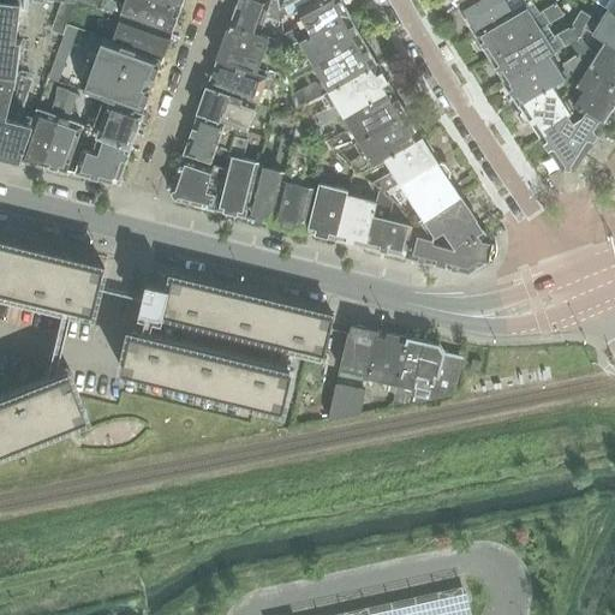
[(0,0),(0,154),(0,155),(15,159),(16,157),(17,159),(16,159),(19,160),(34,126),(31,125),(5,118),(16,75),(18,75),(23,41),(18,40),(22,0),(61,0),(51,31),(64,36),(65,35),(67,25),(76,5),(75,5),(76,0),(0,0)]
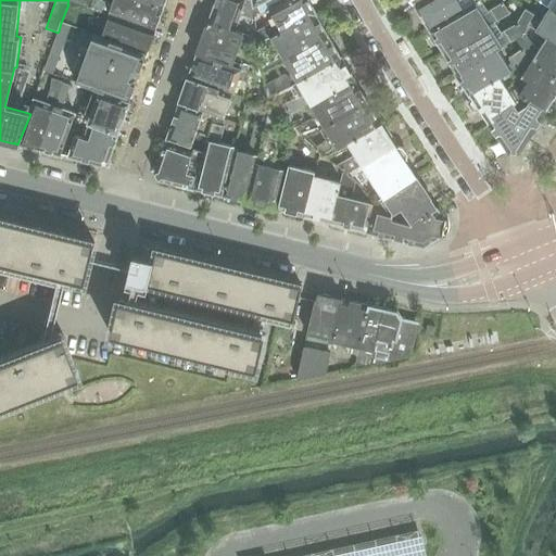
[(91,9),(109,15),(144,27),(154,30),(163,9),(137,0),(113,0),(112,5),(97,0),(93,0),(91,8),(91,9)]
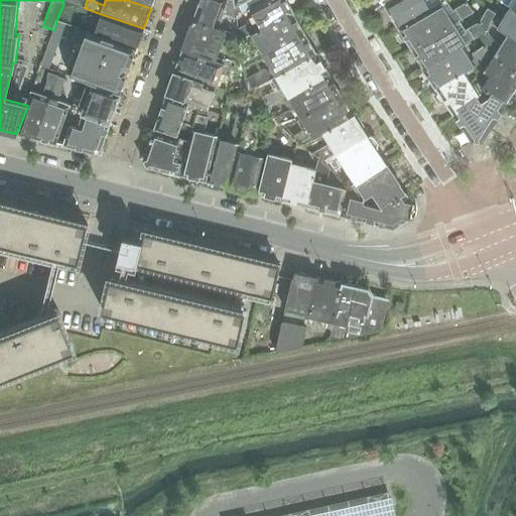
[(235,12),(235,8),(233,0),(232,0),(201,0),(194,21),(218,30),(219,29),(224,13),(235,17),(234,11),(235,12)]
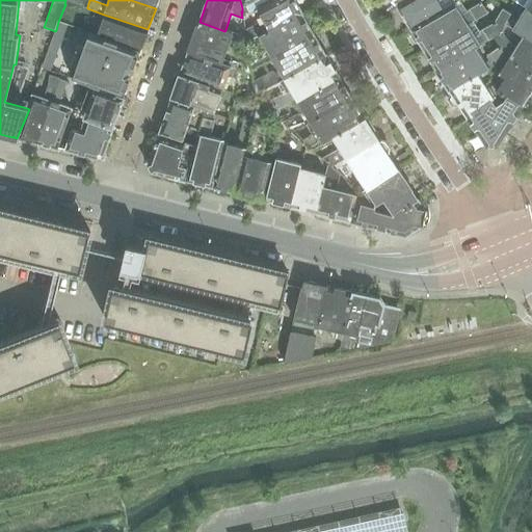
[(239,0),(240,0),(242,8),(242,12),(241,11),(242,18),(258,9),(274,0),(239,0)]
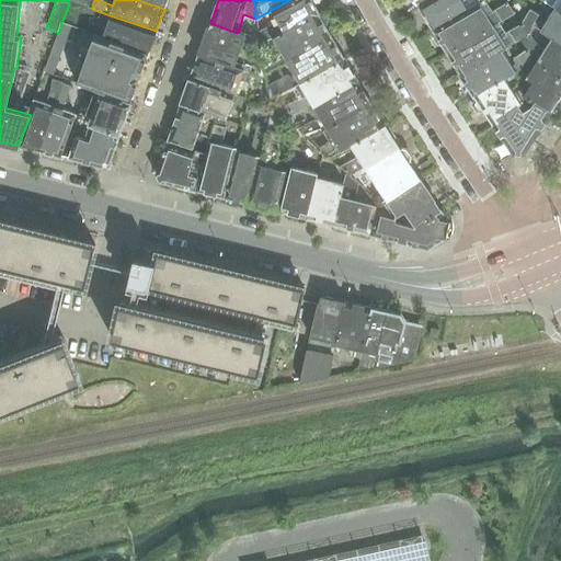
[(277,22),(259,33),(260,39),(261,46),(274,39),(318,15),(319,15),(310,0),(289,0),(272,10),(277,22)]
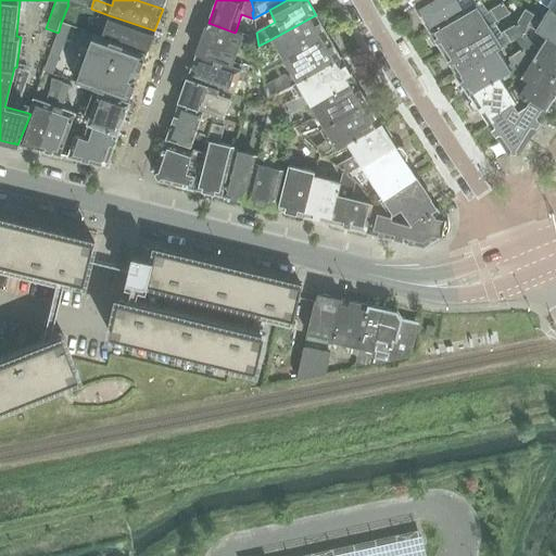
[(427,0),(415,8),(429,30),(464,10),(475,3),(472,0),(427,0)]
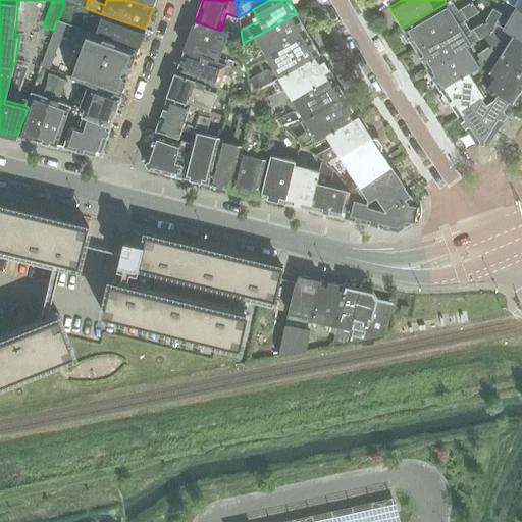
[(478,13),(475,7),(472,3),(460,9),(460,10),(458,11),(451,0),(435,9),(403,29),(415,49),(464,21),(478,13)]
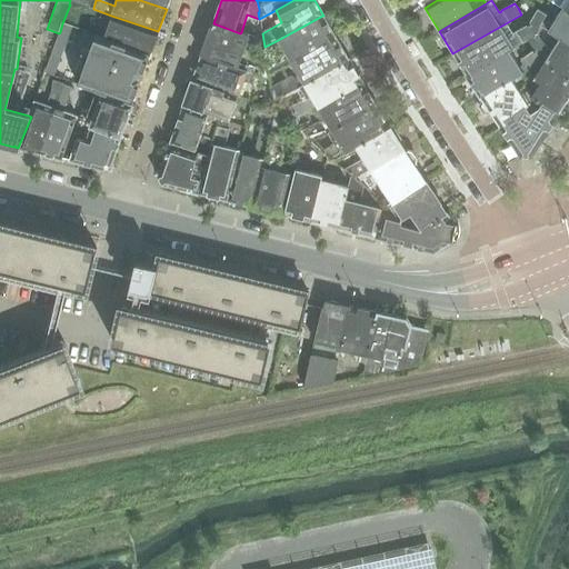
[(568,0),(548,0),(561,9),(562,8),(568,12),(568,0)]
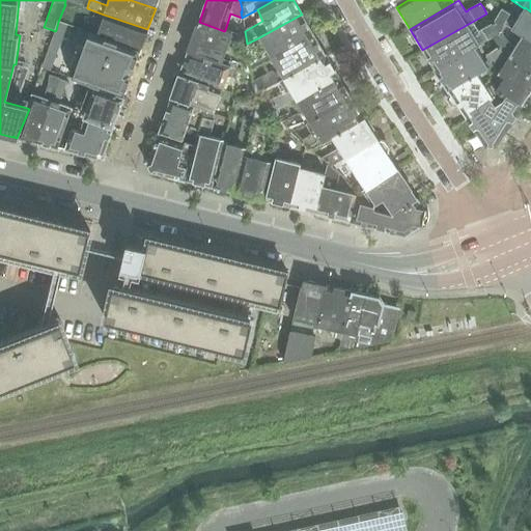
[(522,36),(530,40),(530,11),(525,7),(524,8),(514,25),(511,29),(522,36)]
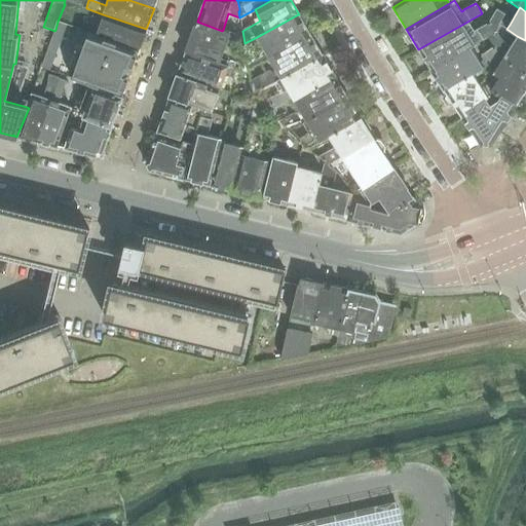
[(488,24),(495,33),(496,32),(499,24),(504,14),(497,9),(488,23),(488,24)]
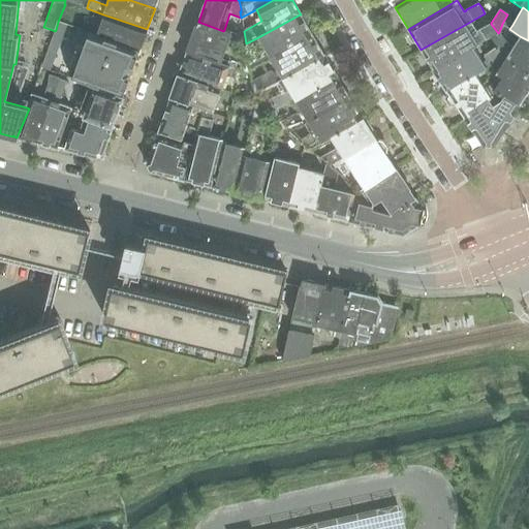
[(80,30),(89,33),(96,36),(139,52),(147,29),(137,26),(103,14),(99,27),(84,21),(80,30)]
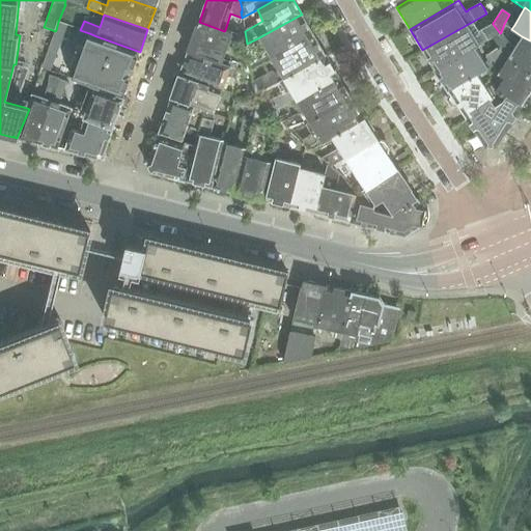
[(301,15),(259,37),(267,50),(260,53),(258,51),(249,56),(251,70),(272,59),(312,35),(301,15)]
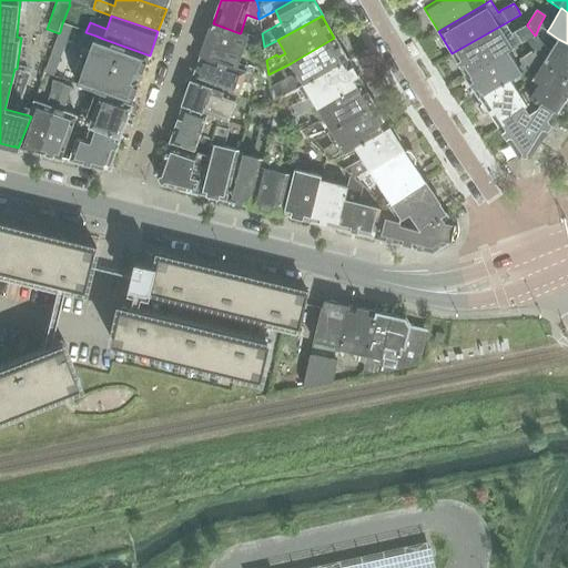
[(545,16),(539,26),(547,31),(550,27),(545,22),(548,18),(545,16)]
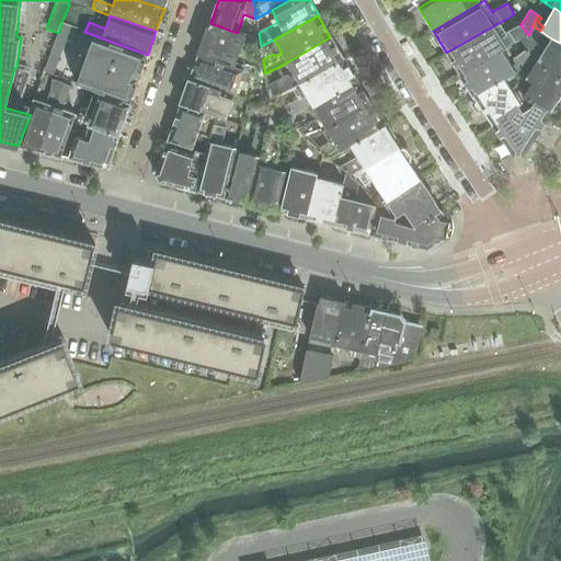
[(59,32),(68,35),(71,26),(61,23),(59,32)]
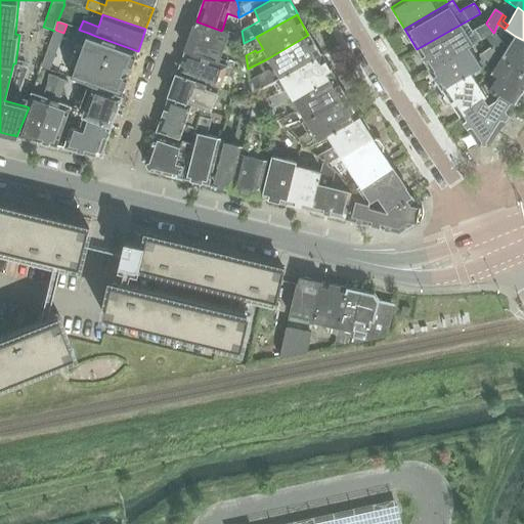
[(244,45),(244,43),(243,37),(222,30),(221,31),(197,22),(192,33),(185,51),(219,62),(227,40),(244,45)]
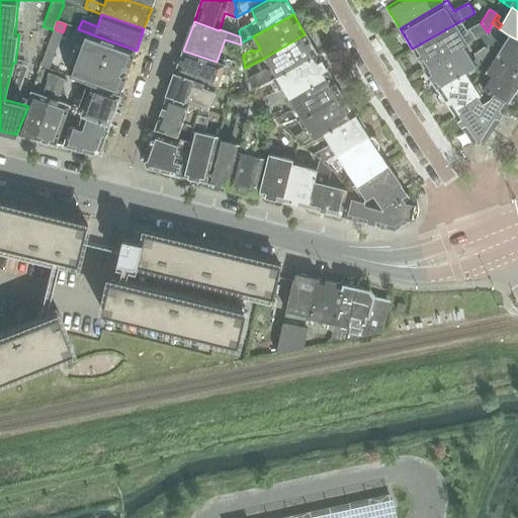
[(424,70),(481,35),(488,32),(481,23),(481,22),(469,29),(466,30),(460,21),(412,49),(424,69),(424,70)]
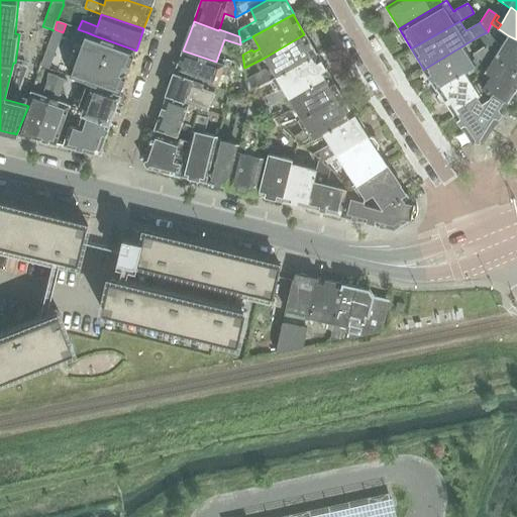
[(52,36),(60,39),(63,32),(55,29),(54,30),(52,36)]
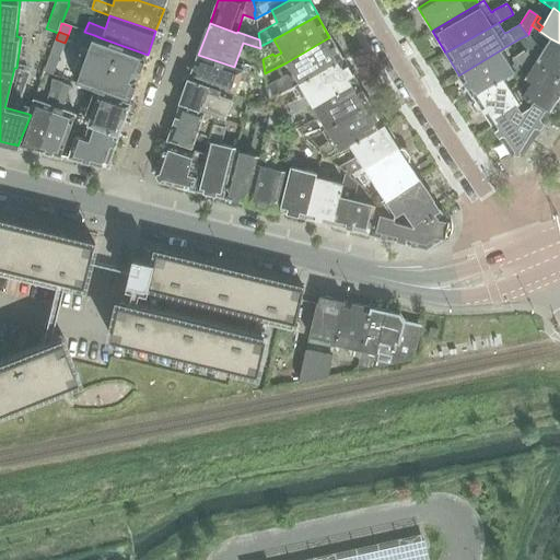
[(528,34),(527,35),(520,38),(528,51),(536,46),(528,34)]
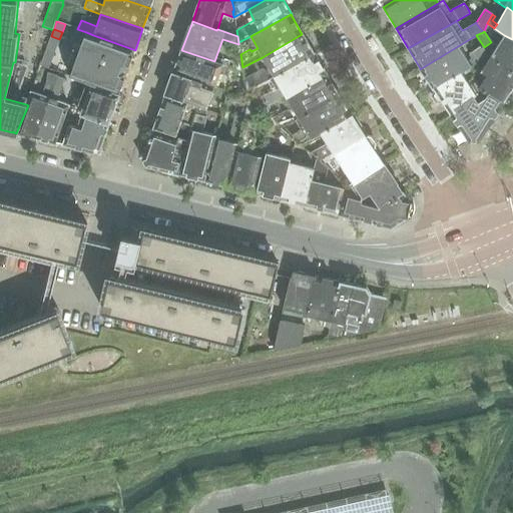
[(81,43),(73,65),(69,77),(91,85),(119,94),(135,50),(93,35),(86,32),(81,43)]
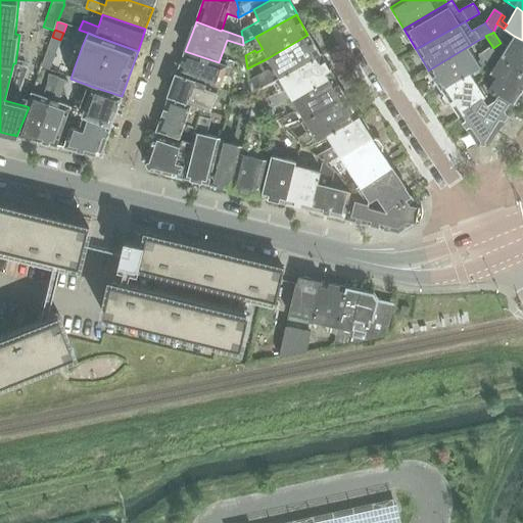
[(307,35),(268,58),(279,77),(320,55),(307,35)]
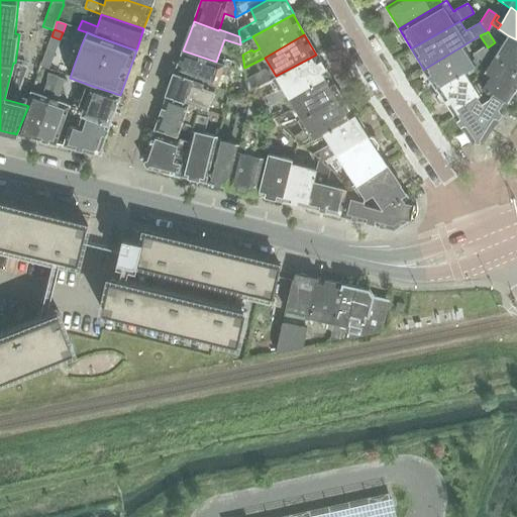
[(488,47),(480,35),(423,70),(436,90),(436,89),(464,73),(491,55),(488,47)]
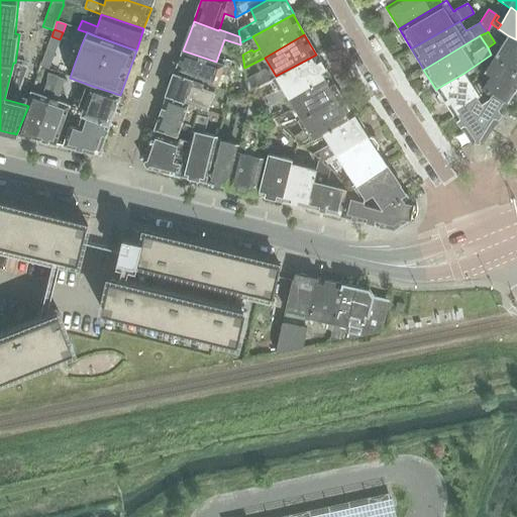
[(516,39),(508,35),(494,57),(516,71),(516,39)]
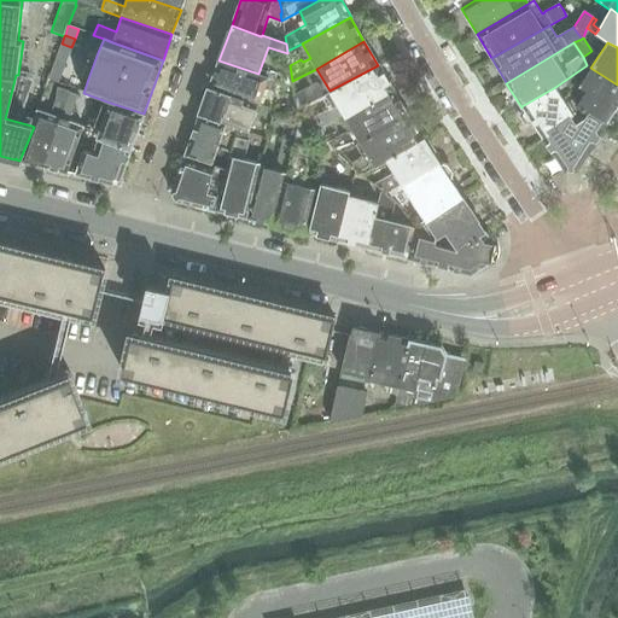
[(58,52),(69,57),(71,47),(62,44),(58,52)]
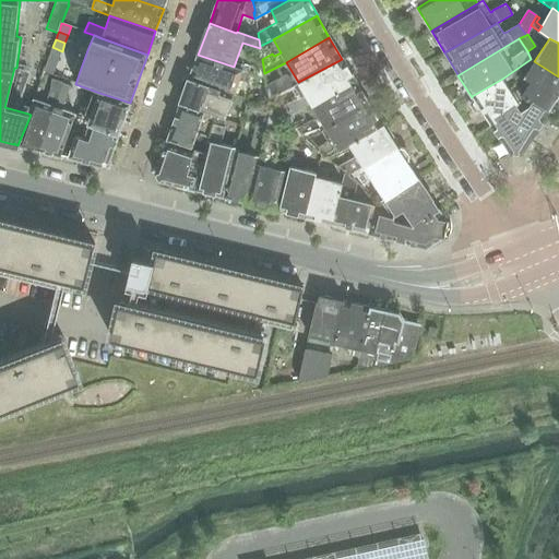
[(49,56),(59,59),(62,51),(52,47),(49,56)]
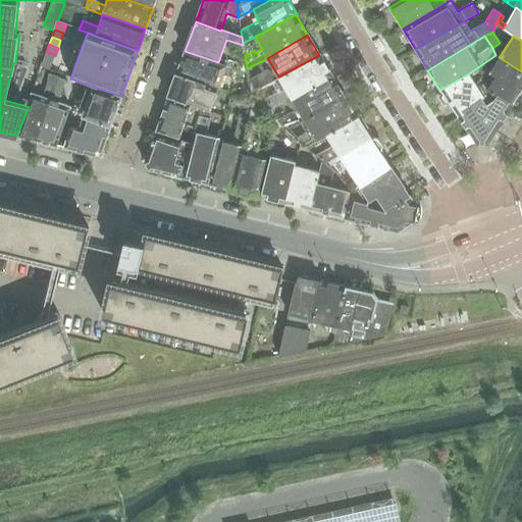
[(223,74),(231,77),(235,68),(218,62),(185,51),(176,73),(187,77),(218,89),(223,74)]
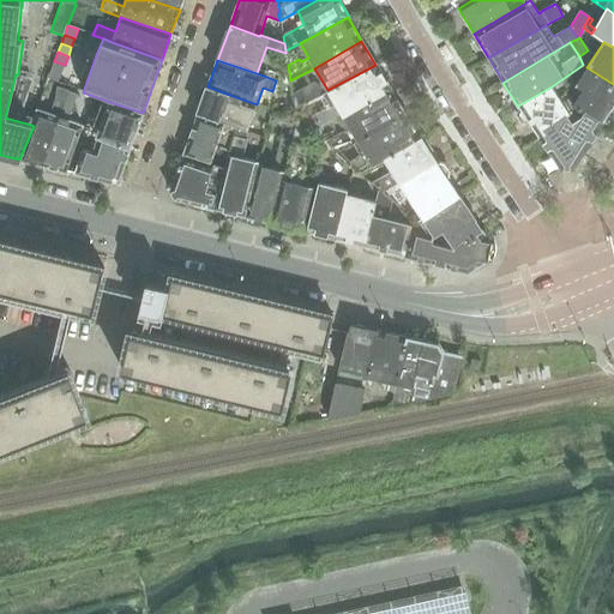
[(52,70),(61,74),(65,65),(54,61),(52,70)]
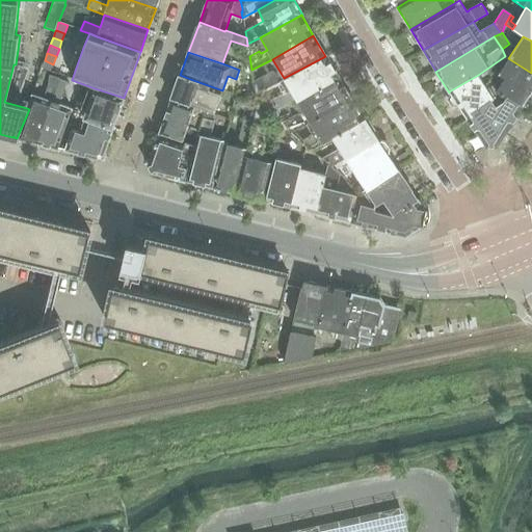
[(257,108),(267,116),(339,78),(326,56),(325,56),(284,78),(284,79),(281,82),(276,84),(284,95),(257,108)]
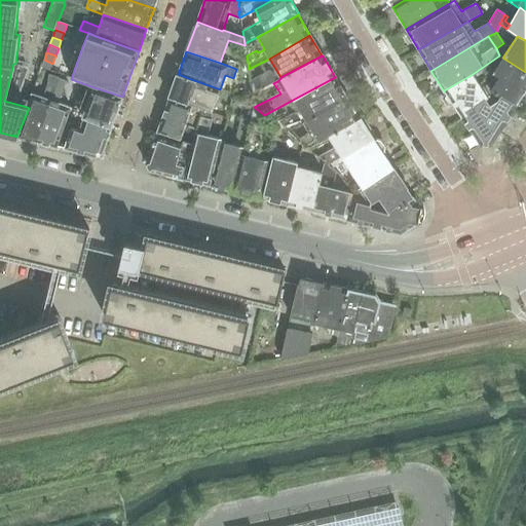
[(525,72),(502,58),(493,73),(499,77),(491,90),(500,97),(516,106),(525,88),(525,72)]
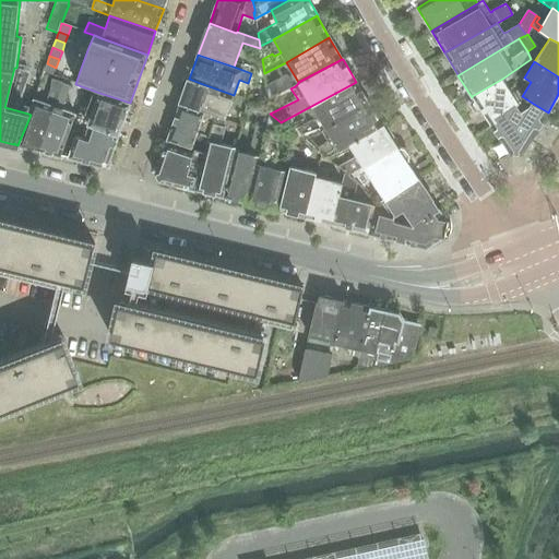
[(56,68),(47,63),(45,67),(44,72),(52,75),(56,68)]
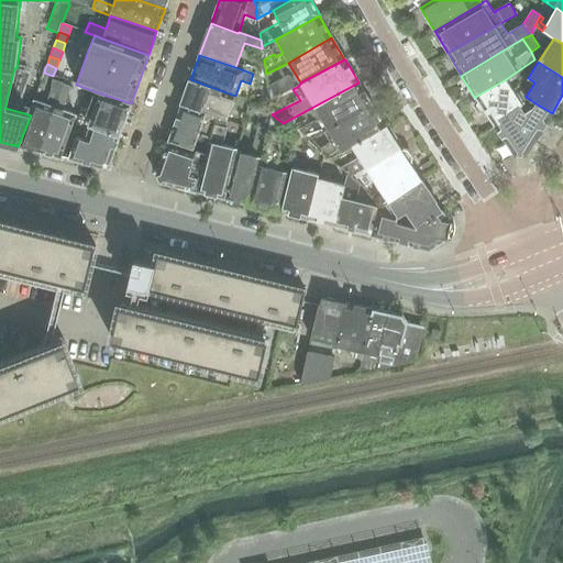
[(268,86),(269,99),(293,89),(297,87),(290,75),(268,86)]
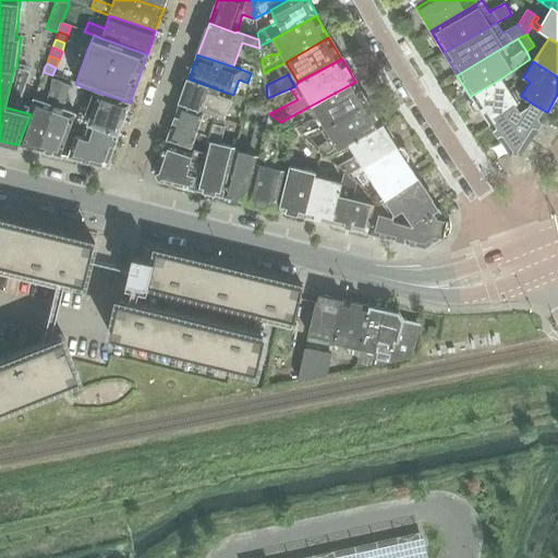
[(233,95),(199,83),(189,79),(180,104),(214,116),(225,120),(233,95)]
